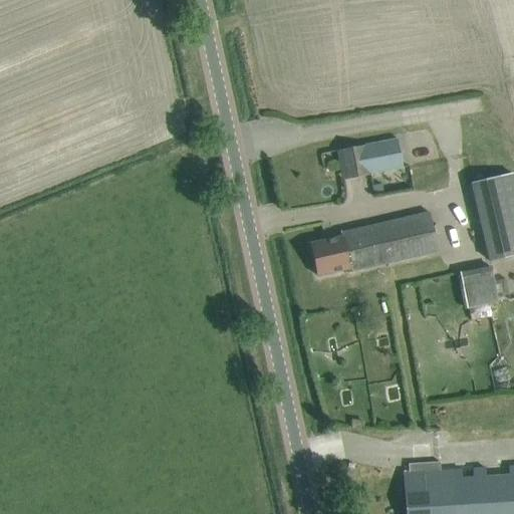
[(404,168),(399,140),(367,146),(372,174),(404,168)]
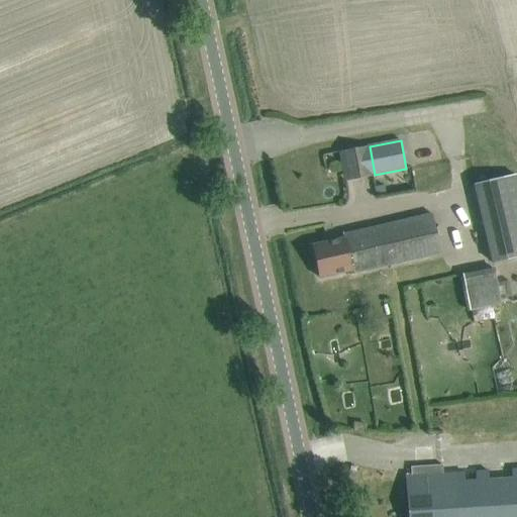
[(516,181),(515,174),(474,183),(494,263),(516,256),(516,181)]
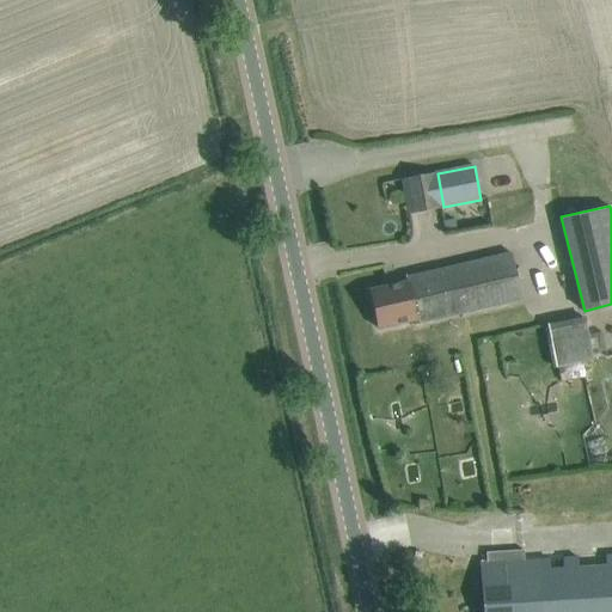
[(512,254),(429,273),(405,279),(407,282),(415,324),(438,319),(522,299),(512,254)]
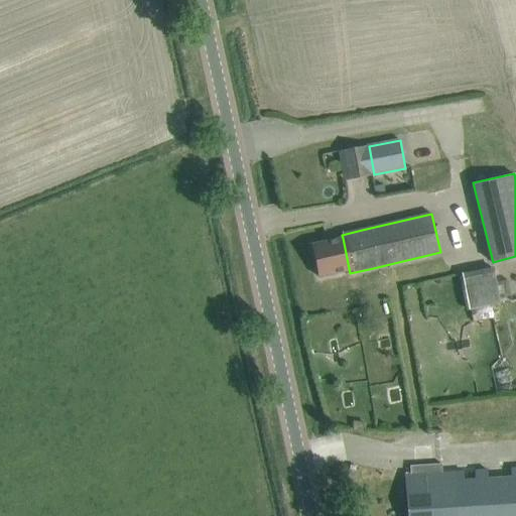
[(318,277),(349,270),(343,238),(311,245),(318,277)]
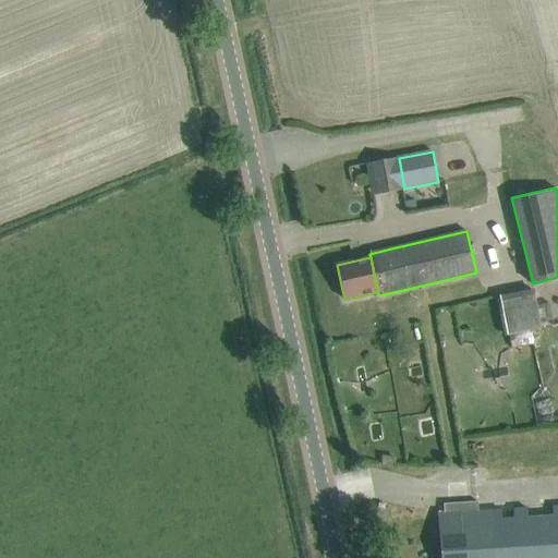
[(540,290),(505,293),(509,332),(543,329),(540,290)]
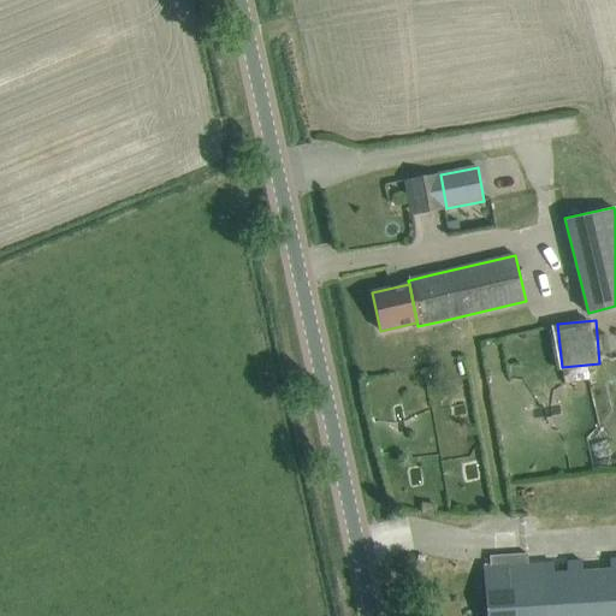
[(490,567),(483,567),(486,615),(615,615),(615,557),(529,564),(528,554),(491,556),(492,567),(490,567)]
